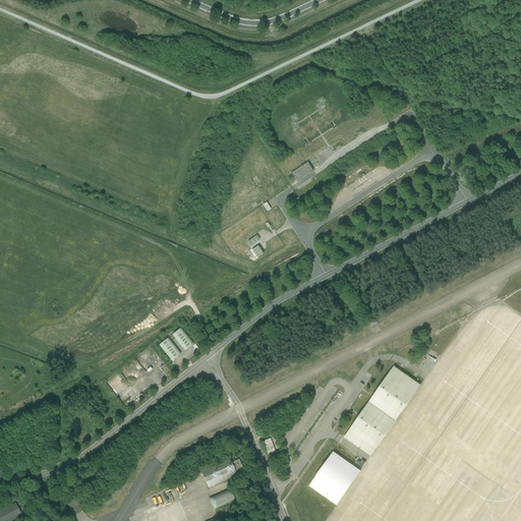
[(307,162),(301,166),(291,173),(296,181),(313,170),(307,162)]
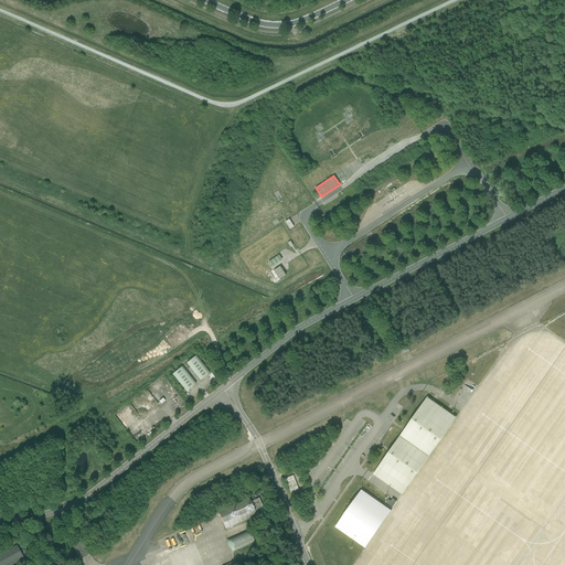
[(268,263),(269,264),(272,267),(280,262),(277,257),(268,263)]
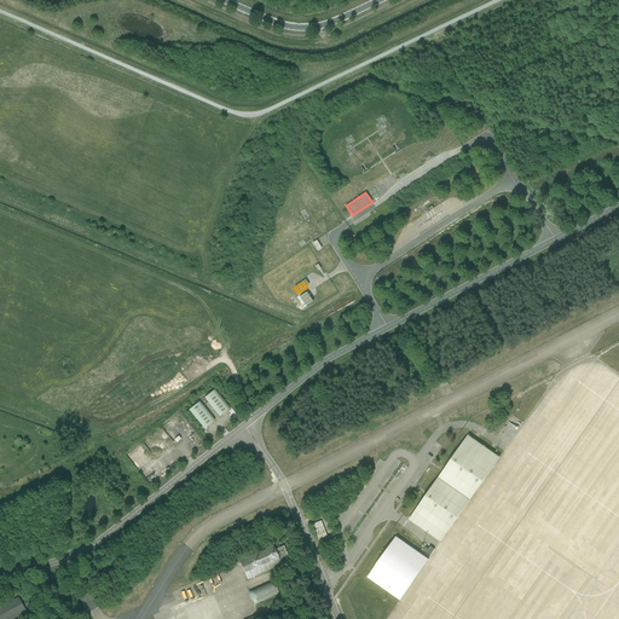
[(302,296),(301,296),(307,306),(313,301),(311,298),(307,293),(302,296)]
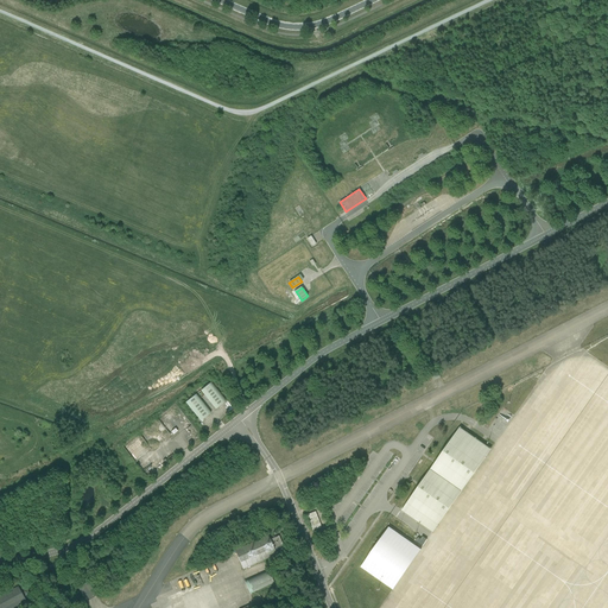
[(201,391),(215,410),(226,401),(211,384),(210,382),(201,391)]
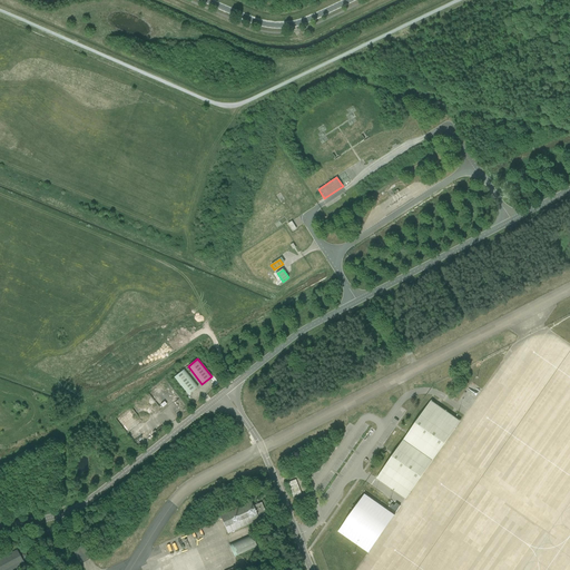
[(174,377),(188,395),(197,387),(184,371),(184,370),(174,377)]
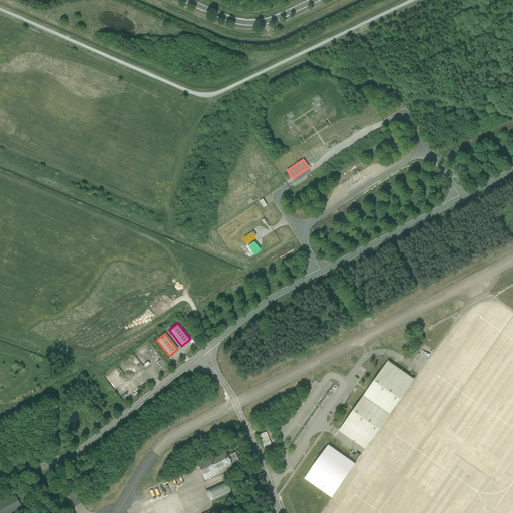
[(388,361),(383,368),(339,431),(365,450),(409,386),(414,379),(388,361)]
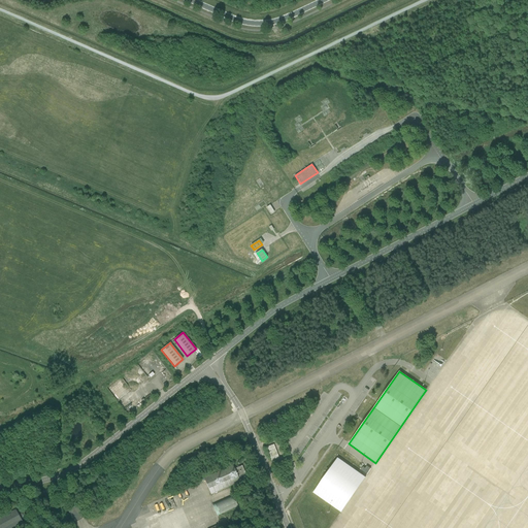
[(266,448),(271,461),(279,458),(273,444),(266,448)]
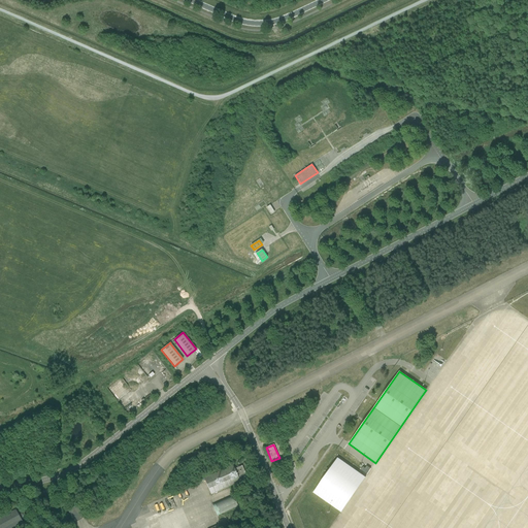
[(366,477),(338,459),(312,495),(340,515),(366,477)]
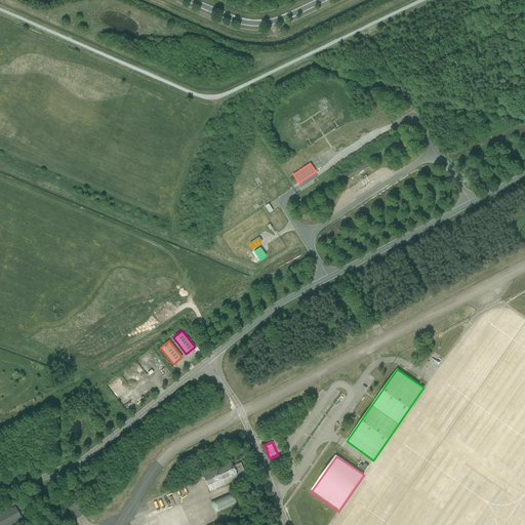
[(241,462),(235,466),(233,467),(232,462),(202,476),(209,492),(239,479),(237,475),(245,472),(241,462)]
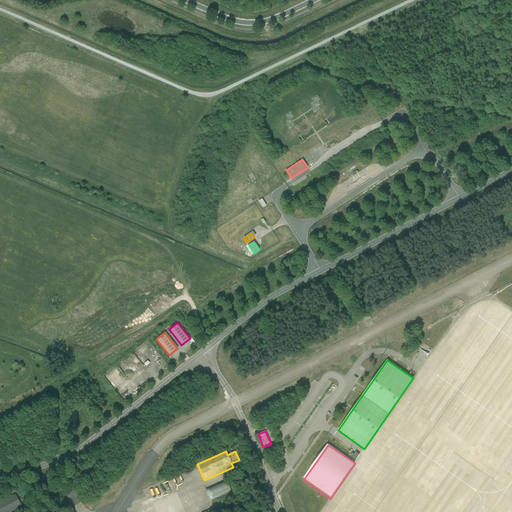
[(205,489),(204,486),(204,487),(211,504),(212,503),(211,502),(210,500),(213,499),(231,491),(226,480),(205,489)]
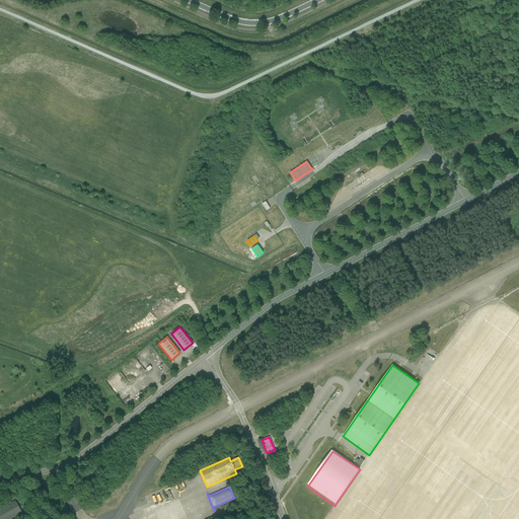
[(71,515),(82,509),(83,508),(83,507),(82,507),(75,496),(66,502),(71,510),(69,511),(71,514),(71,515)]
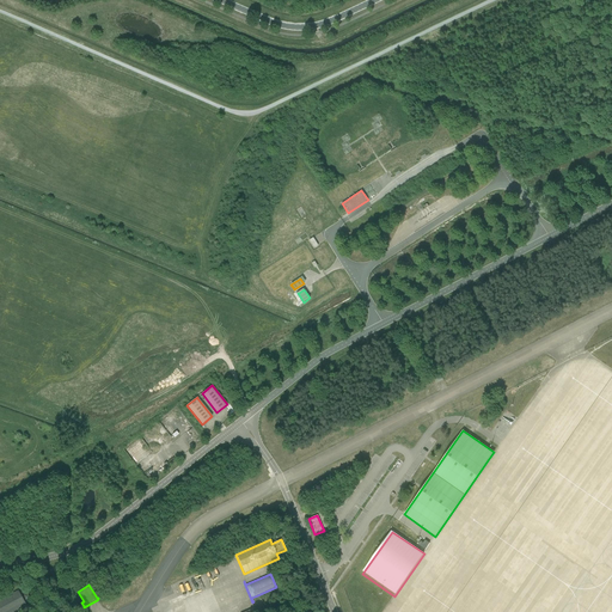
[(18,591),(0,599),(0,611),(22,611),(28,609),(25,604),(29,601),(24,594),(20,595),(18,591)]
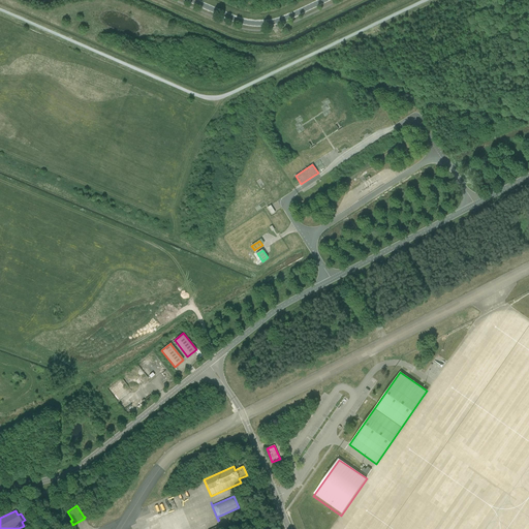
All buildings are outlined.
